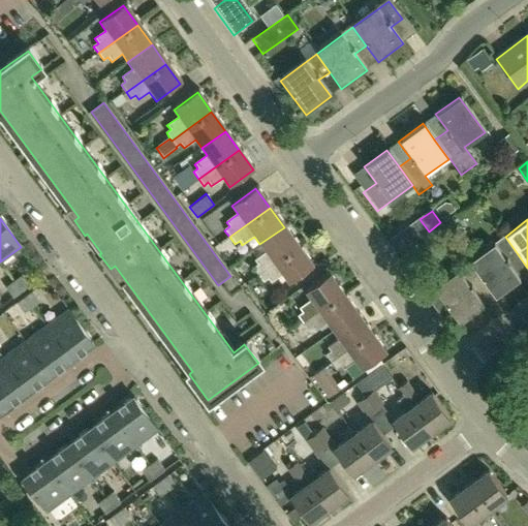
[(257,275),(298,246),(284,227),(259,244),(266,253),(254,261),(257,266),(253,269),(257,275)]
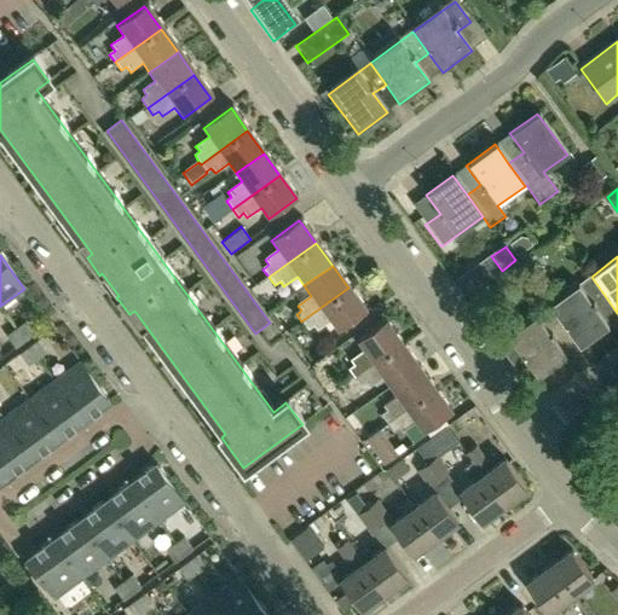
[(486,280),(477,267),(463,277),(473,291),(486,280)]
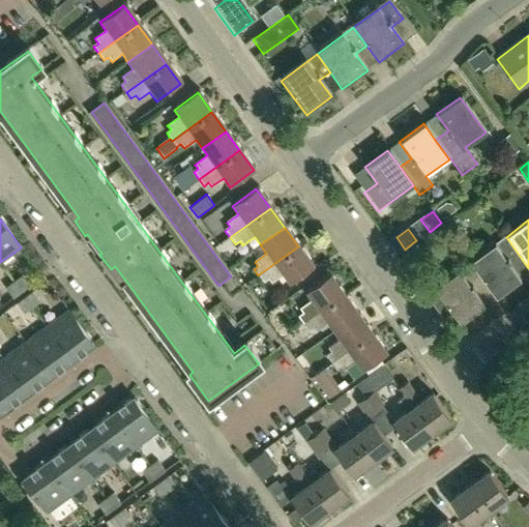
[(505,237),(470,263),(482,281),(495,297),(519,281),(506,264),(519,255),(505,237)]
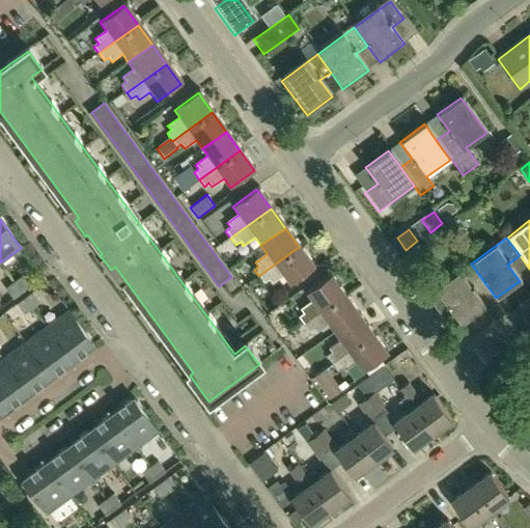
[(272,285),(283,277),(289,284),(313,267),(299,247),(258,276),(263,284),(269,281),(272,285)]
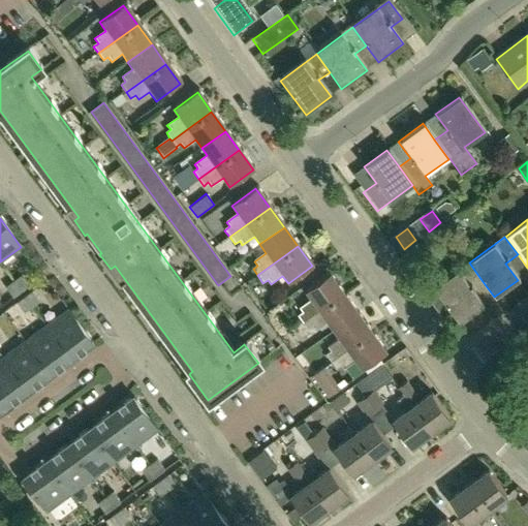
[(470,288),(482,280),(469,263),(437,286),(430,275),(416,285),(429,303),(438,297),(458,323),(483,306),(470,288)]
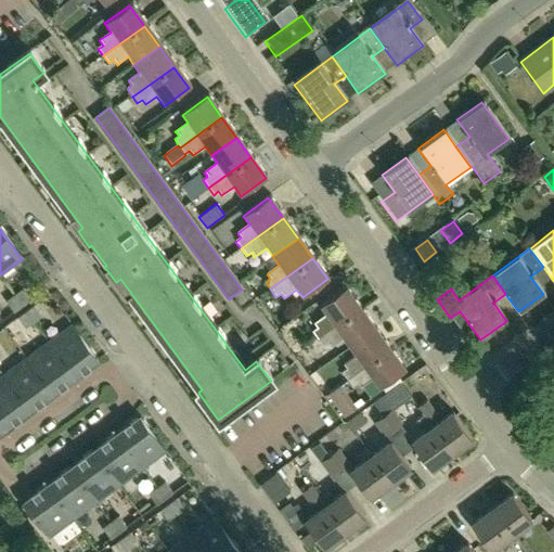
[(312,333),(317,341),(360,310),(345,289),(320,307),(326,316),(313,324),(317,330),(312,333)]
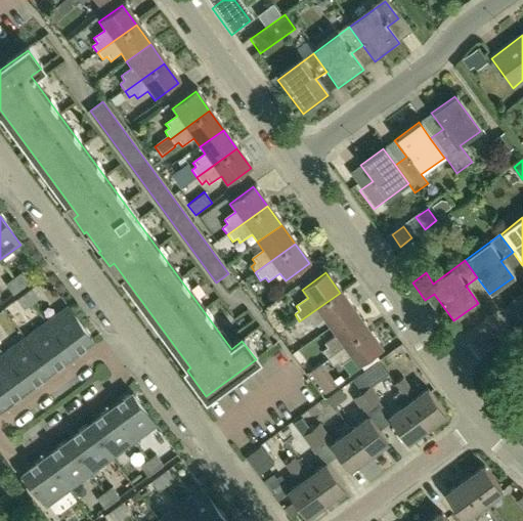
[(19,276),(12,281),(20,292),(28,287),(19,276)]
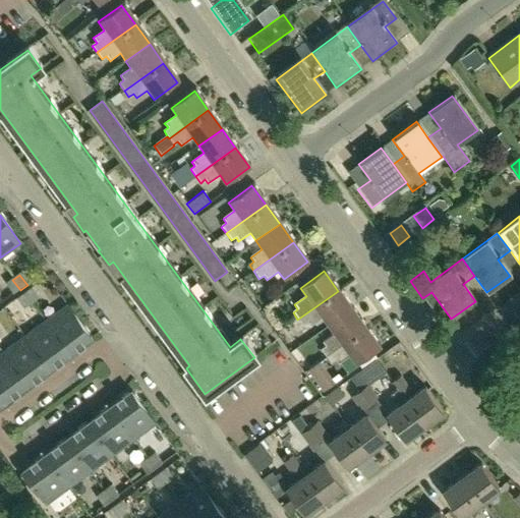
[(12,295),(20,290),(12,280),(4,285),(12,295)]
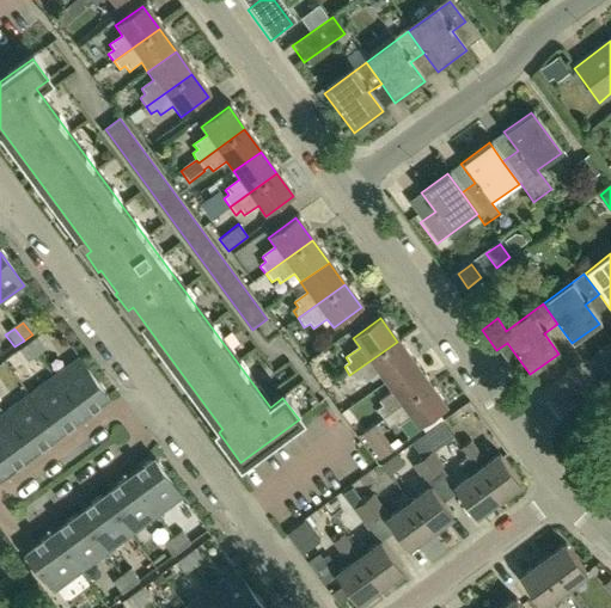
[(26,345),(36,358),(46,351),(36,339),(26,345)]
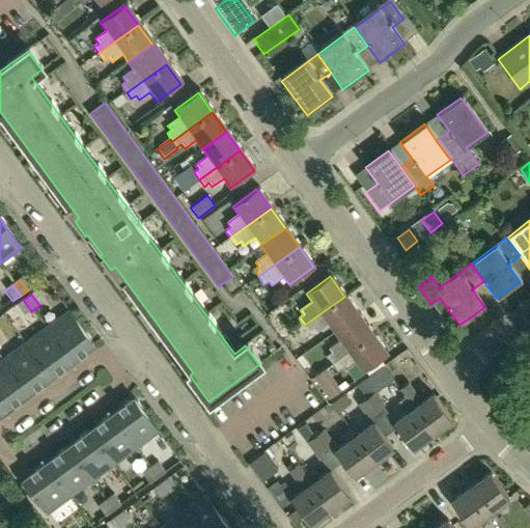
[(358,316),(344,297),(303,326),(308,332),(313,329),(316,333),(328,325),(334,333),(358,316)]
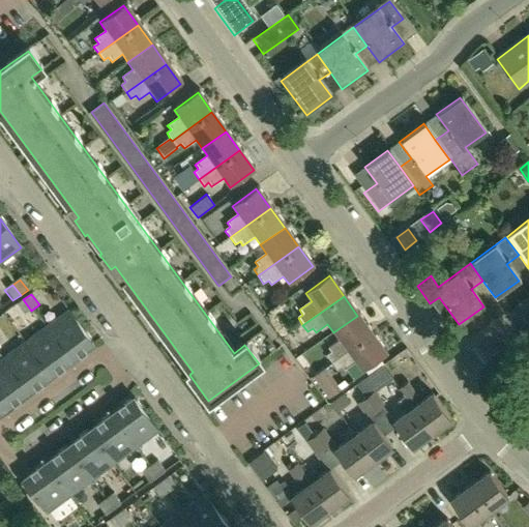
[(24,316),(31,311),(23,299),(16,304),(24,316)]
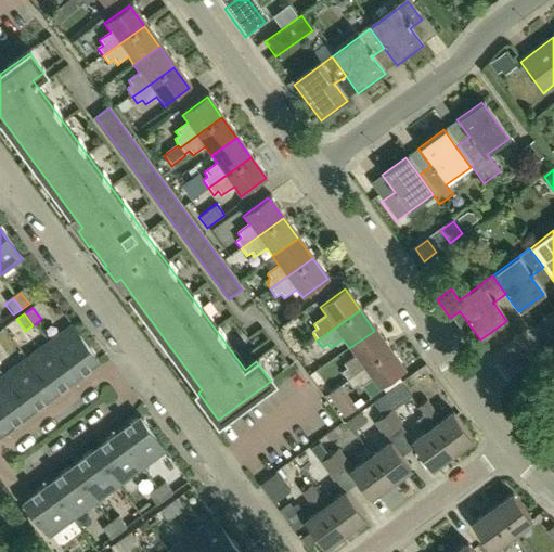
[(48,345),(74,379),(97,361),(72,328),(48,345)]
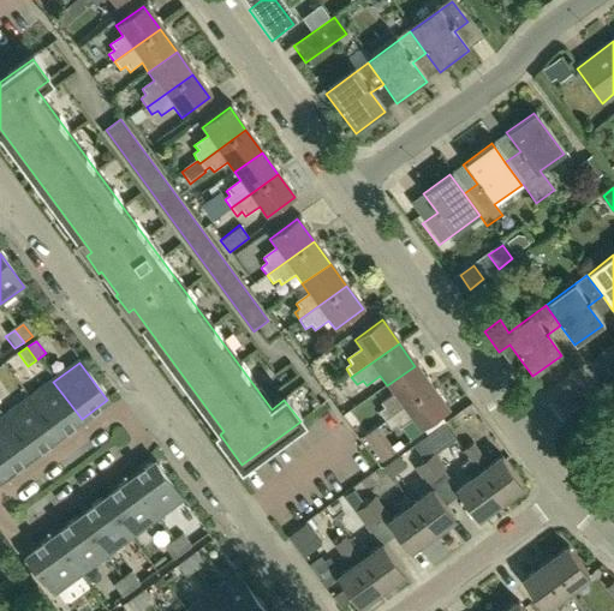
[(383,421),(430,388),(415,366),(387,385),(394,395),(380,405),(383,409),(379,413),(383,421)]
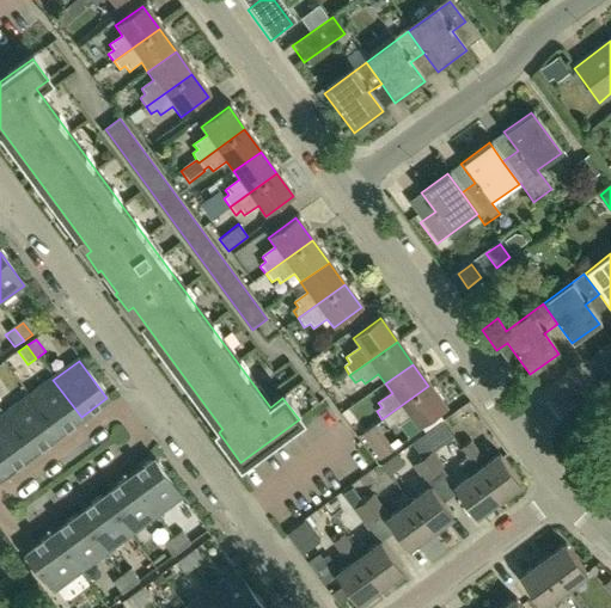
[(55,436),(81,417),(53,380),(28,399),(55,436)]
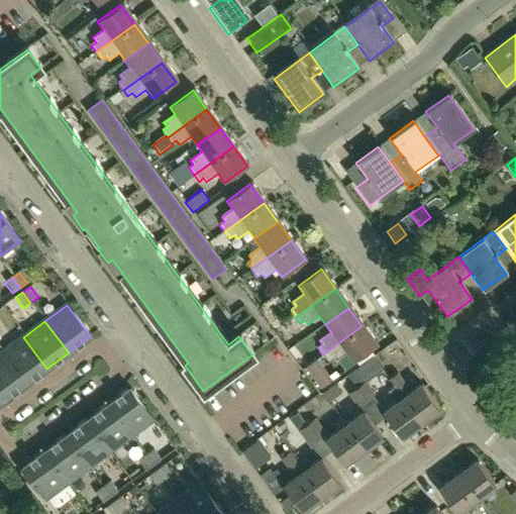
[(376,346),(362,326),(322,354),(327,362),(332,358),(335,363),(346,354),(352,363),(353,362),(370,350),(376,346)]
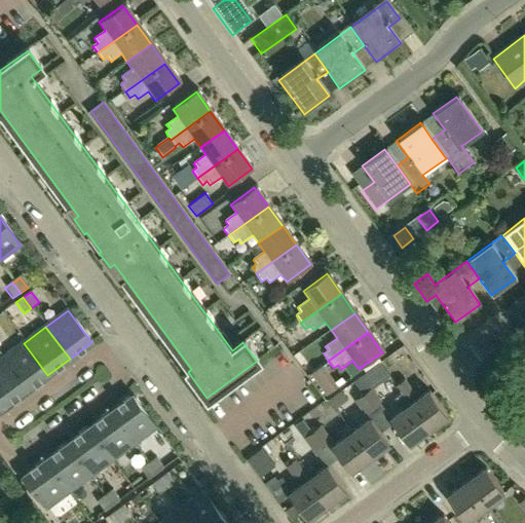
[(26,391),(47,375),(24,343),(2,360),(26,391)]
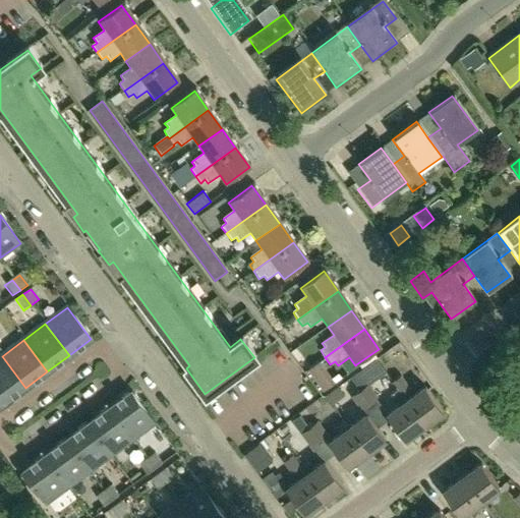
[(372,353),(356,364),(360,370),(377,359),(372,353)]
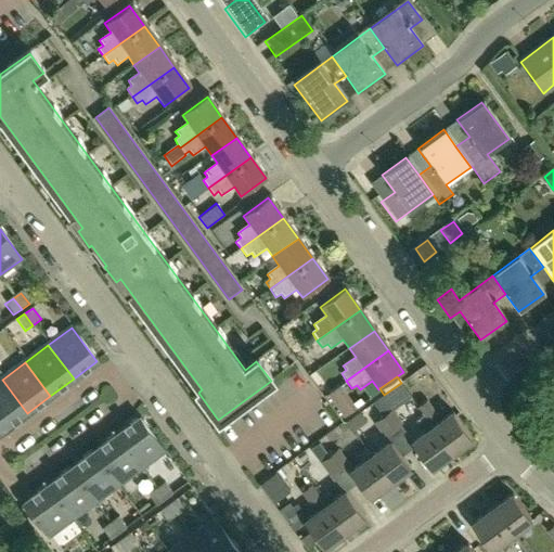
[(0,424),(4,431),(27,413),(2,380),(0,381),(0,424)]
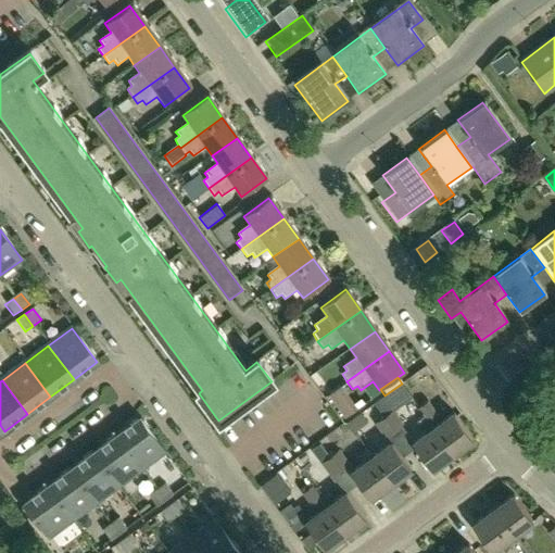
[(401,385),(382,399),(392,412),(393,413),(412,400),(401,385)]
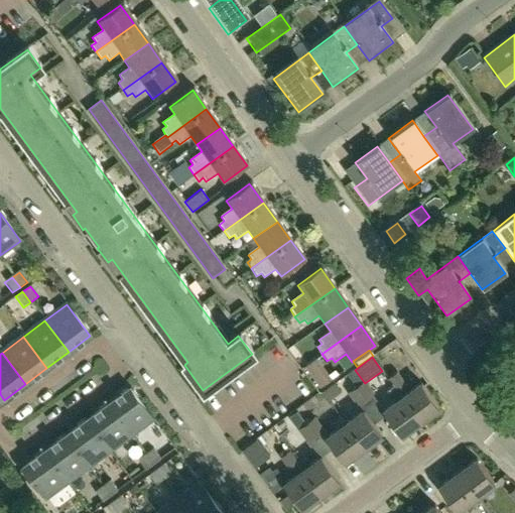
[(314,361),(303,369),(309,376),(310,375),(320,368),(314,361)]
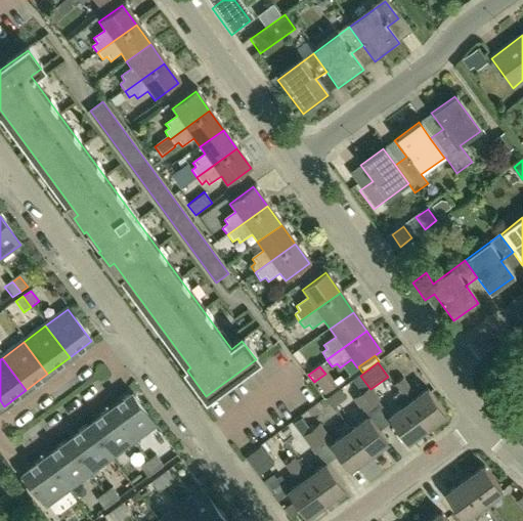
[(402,380),(393,386),(403,398),(402,399),(410,393),(411,392),(402,380)]
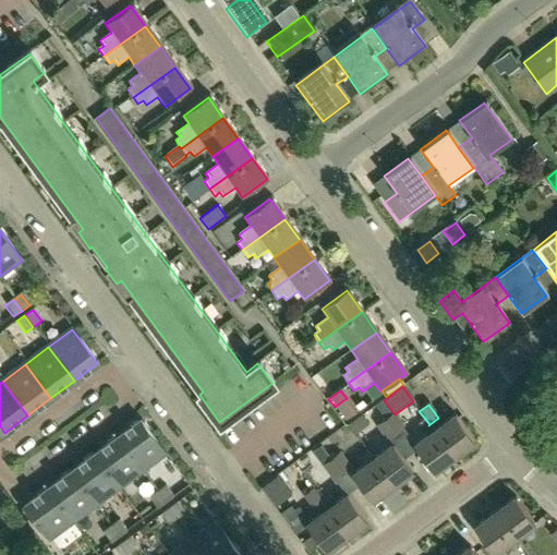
[(395,434),(403,427),(395,414),(394,413),(384,420),(395,434)]
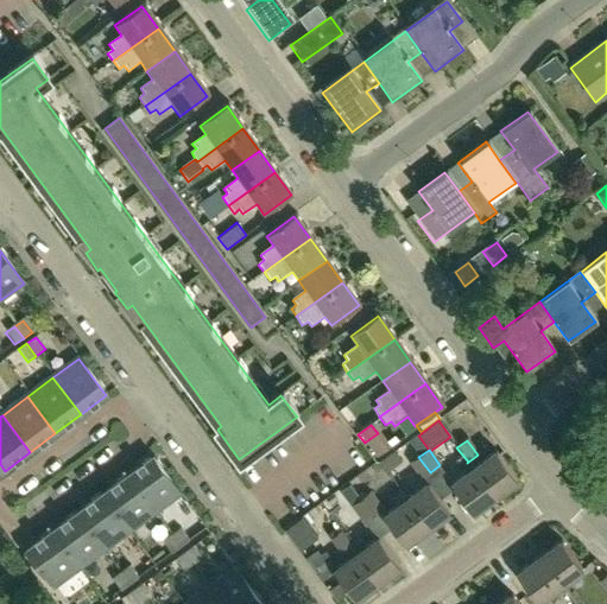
[(473,470),(493,498),(516,482),(494,453),(473,470)]
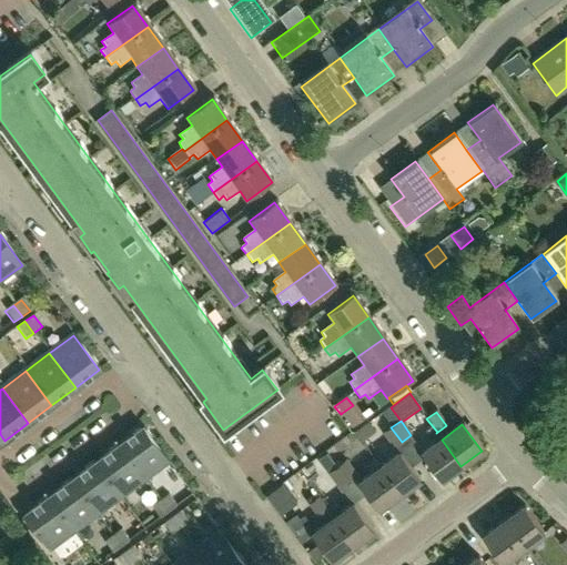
[(117,445),(143,481),(166,463),(141,427),(117,445)]
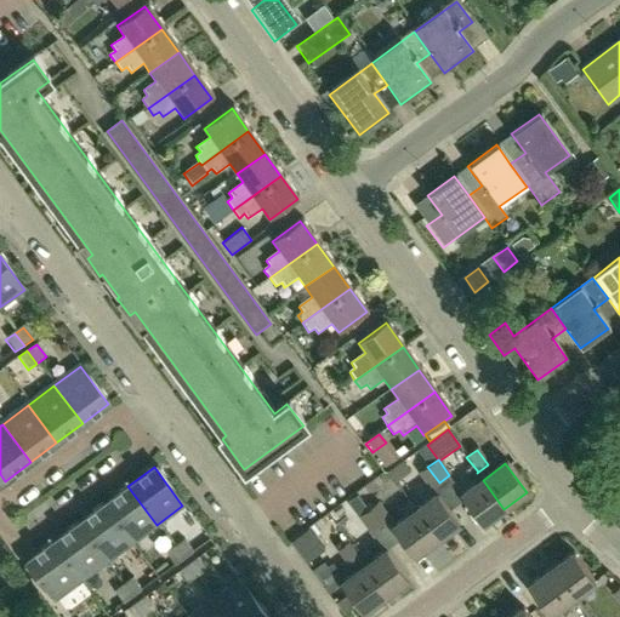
[(428,490),(439,483),(427,467),(417,475),(428,490)]
